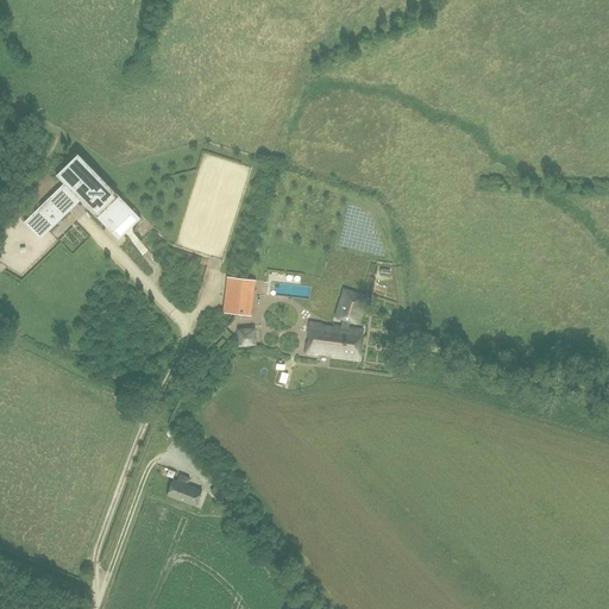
[(113,231),(131,213),(76,157),(58,174),(66,182),(32,214),(49,231),(82,199),(113,231)]
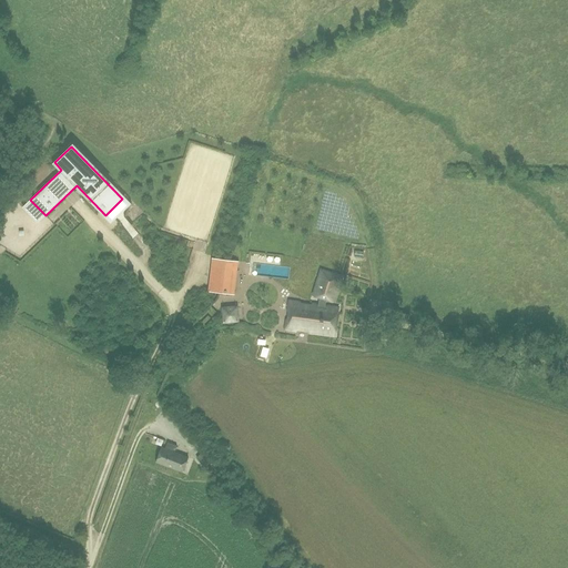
[(127,215),(121,220),(134,240),(141,235),(127,215)]
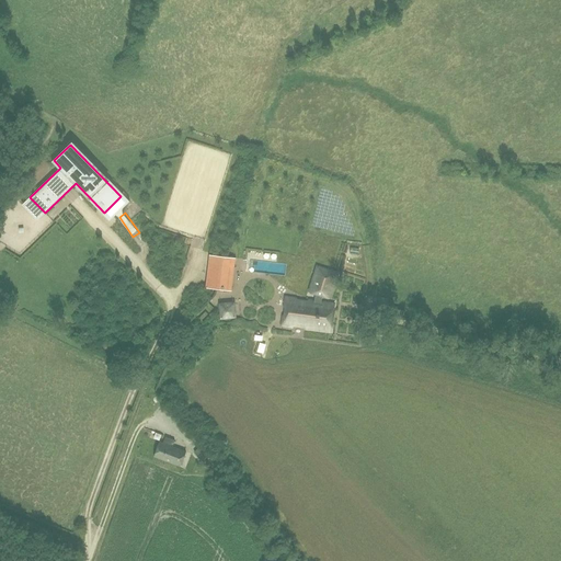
[(205,288),(228,292),(232,259),(209,255),(205,288)]
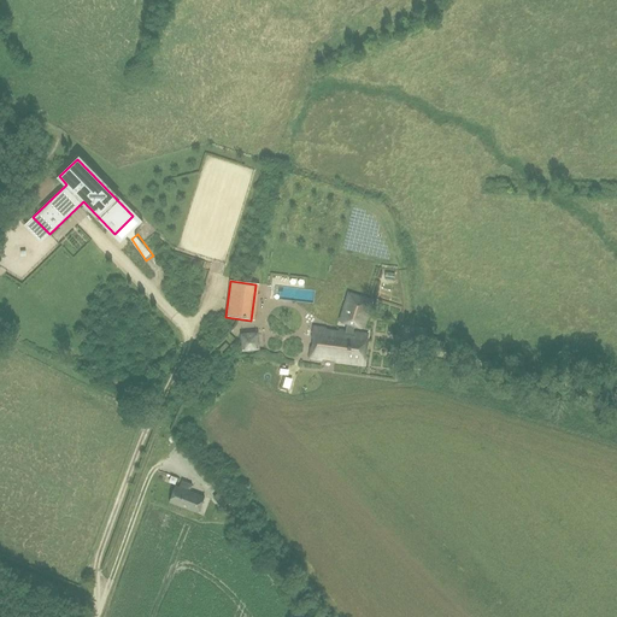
[(310,359),(364,365),(368,335),(353,333),(353,325),(362,329),(370,301),(348,294),(340,322),(347,324),(346,331),(313,328),(310,359)]
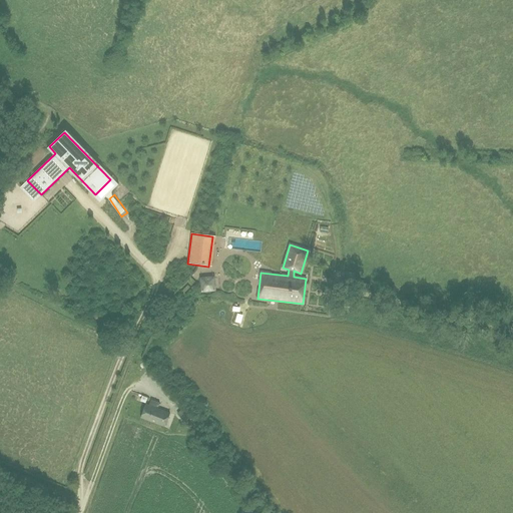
[(214,278),(202,279),(203,292),(215,290),(214,278)]
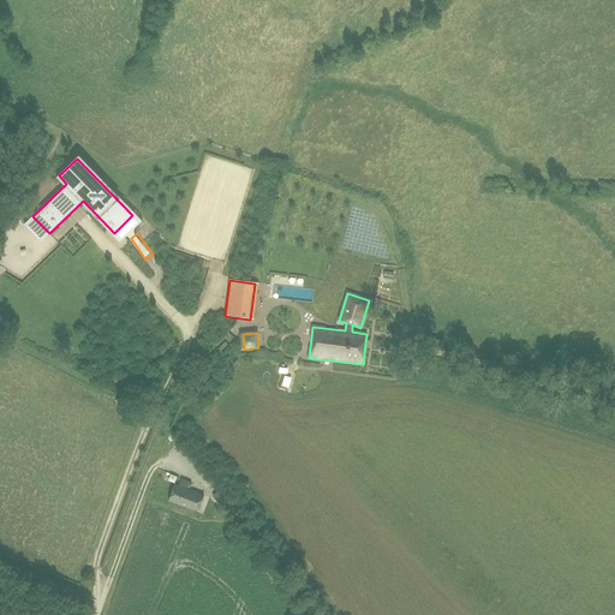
[(396,380),(398,372),(386,369),(383,375),(396,380)]
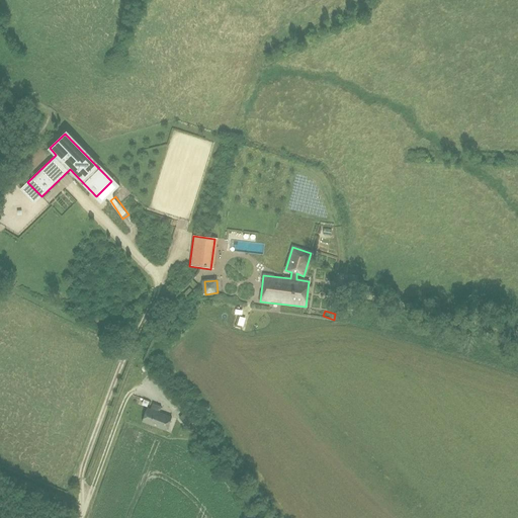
[(158,413),(160,407),(153,404),(151,410),(147,408),(142,421),(166,431),(171,418),(158,413)]
